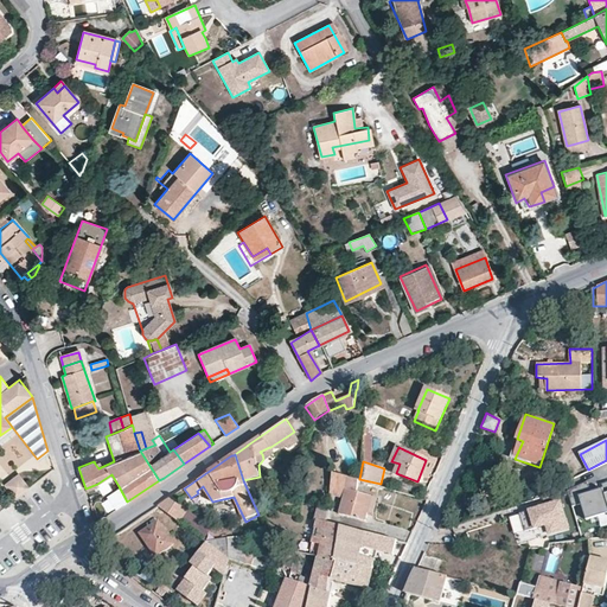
[(359,479),(332,472),(328,505),(339,515),(363,522),(371,496),(356,492),(359,479)]
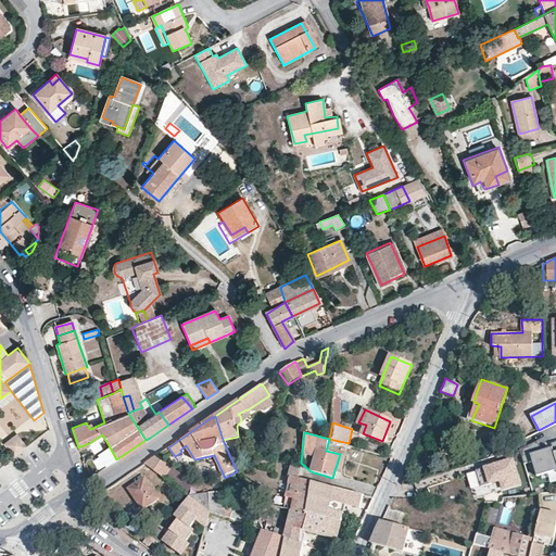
[(20,452),(25,447),(15,436),(10,439),(20,452)]
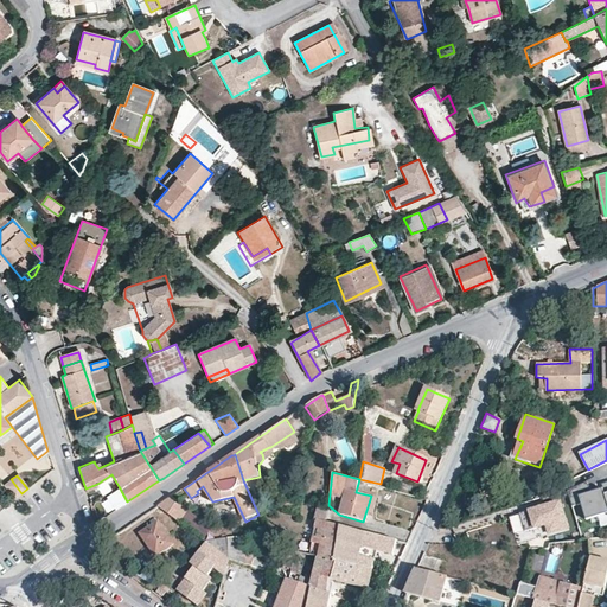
[(14,499),(21,493),(11,479),(4,485),(14,499)]
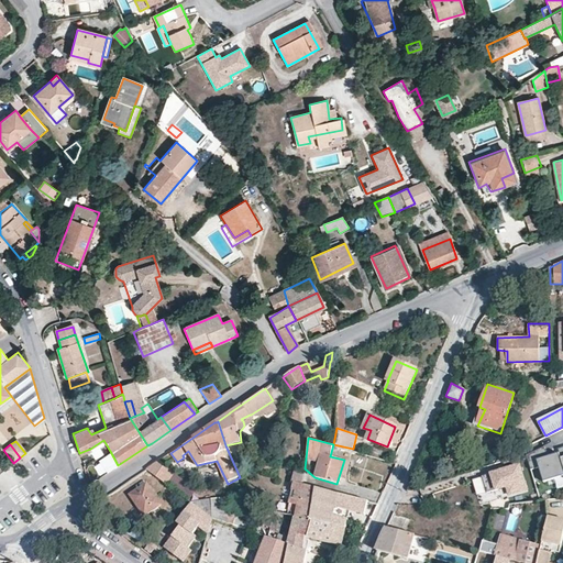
[(562,475),(562,463),(560,453),(549,456),(544,446),(527,455),(531,470),(540,466),(544,482),(562,475)]
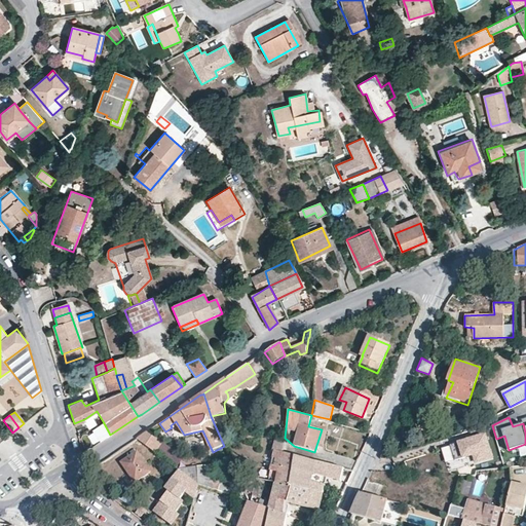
[(99,424),(107,437),(110,435),(103,421),(99,424)]
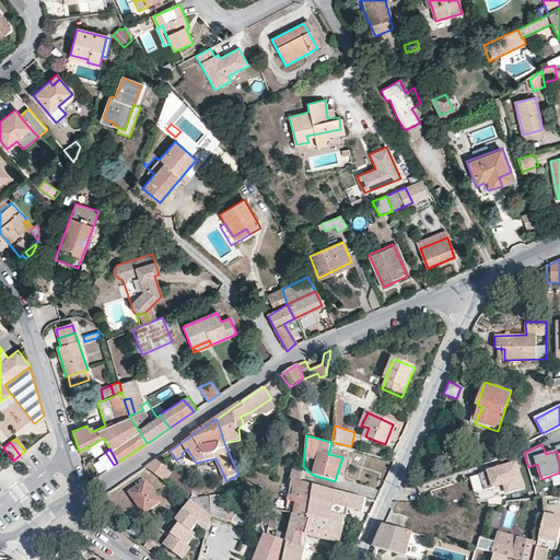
[(514,453),(501,457),(504,468),(480,475),(485,491),(504,486),(506,493),(524,488),(514,453)]
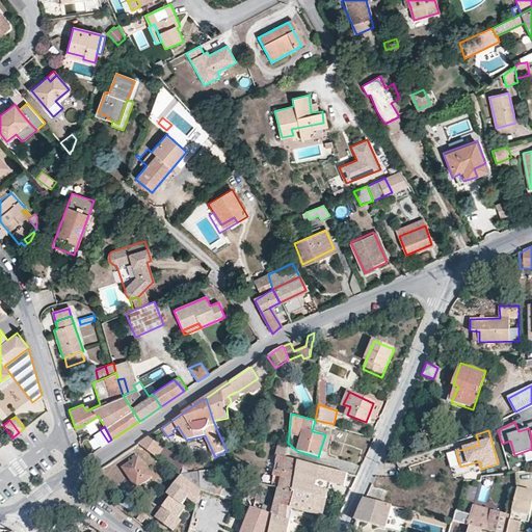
[(164,446),(150,435),(138,444),(156,457),(159,454),(164,446)]
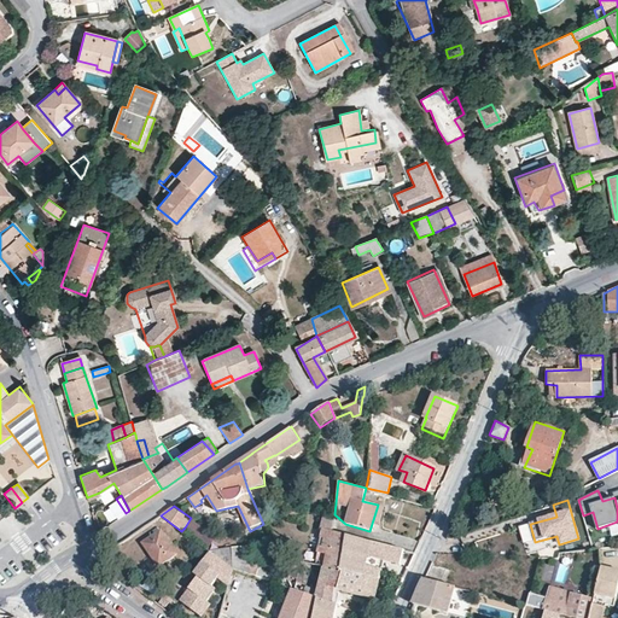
[(216,536),(191,518),(185,528),(209,546),(216,536)]
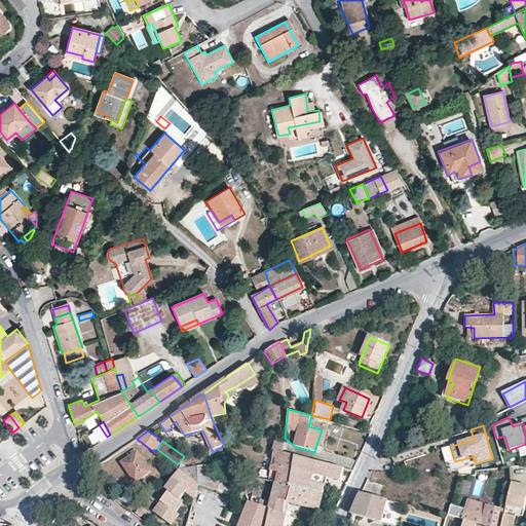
[(275,482),(291,486),(297,456),(285,454),(285,446),(274,444),(272,451),(275,451),(270,477),(266,476),(265,479),(275,482)]
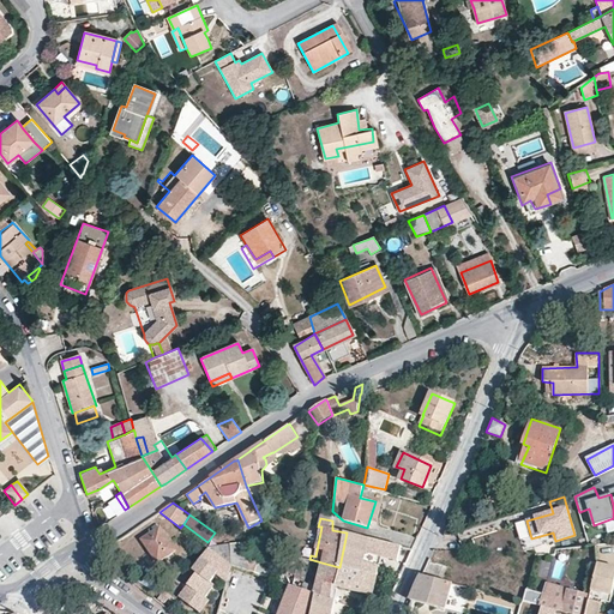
[(175,551),(160,528),(142,540),(157,563),(175,551)]
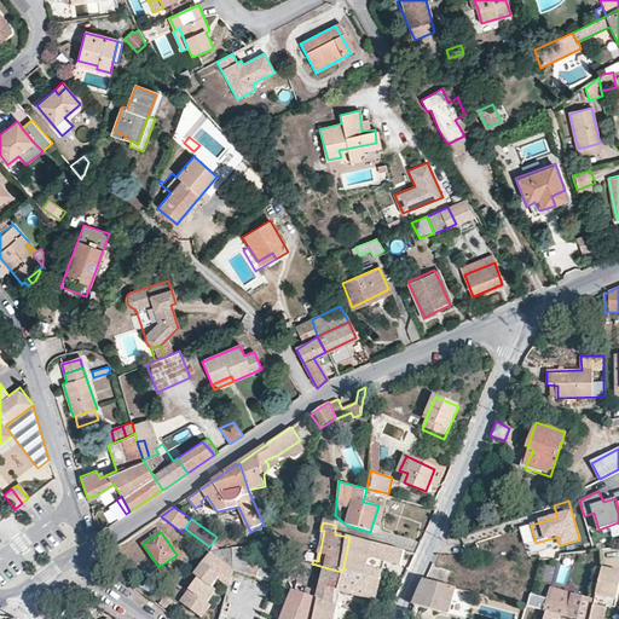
[(350,537),(342,572),(339,590),(375,601),(381,571),(366,567),(369,555),(386,559),(388,547),(350,537)]
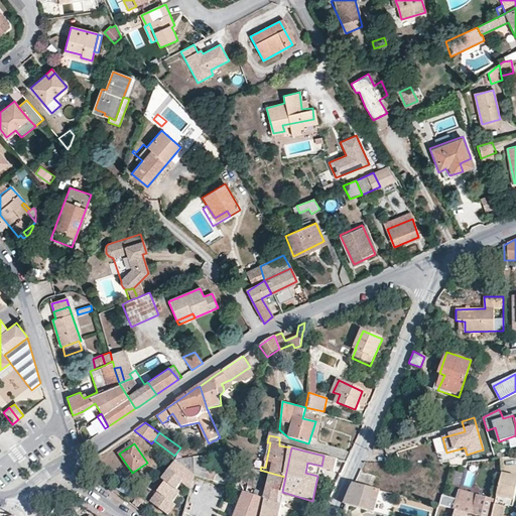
[(203,477),(210,480),(209,469),(211,469),(211,458),(194,459),(175,461),(195,475),(203,477)]
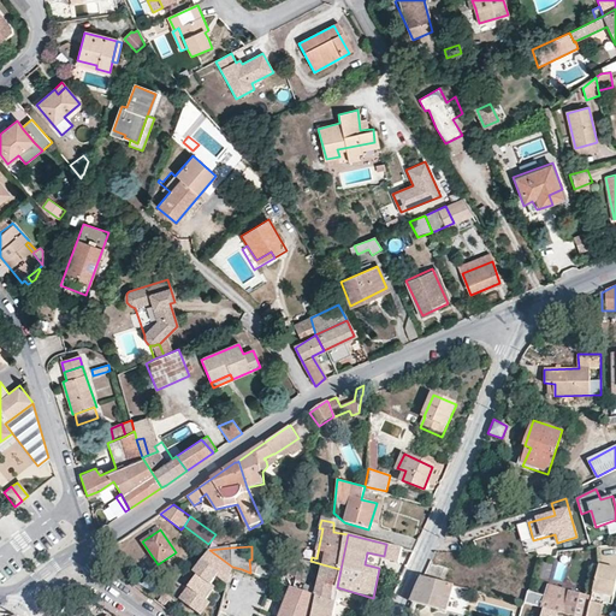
[(202,560),(221,574),(219,576),(227,584),(229,576),(232,567),(209,550),(202,560)]
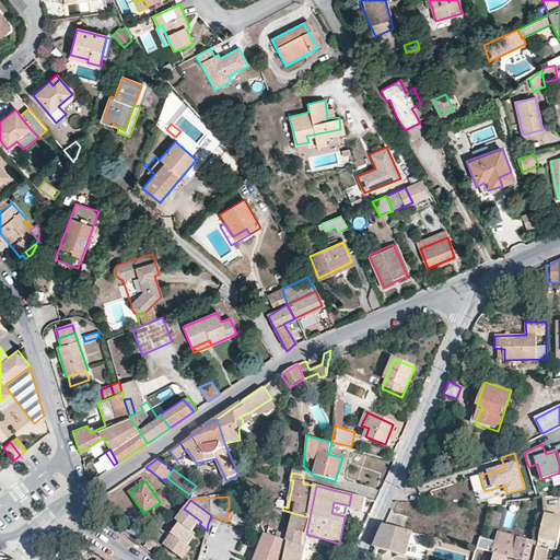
[(201,522),(184,509),(175,521),(178,523),(162,546),(174,555),(182,543),(187,547),(187,546),(196,534),(194,532),(199,524),(201,522)]
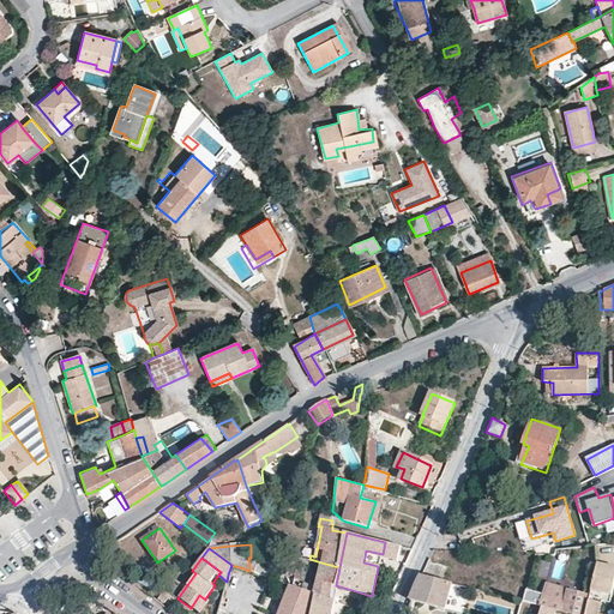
[(422,576),(444,581),(449,566),(428,560),(422,576)]
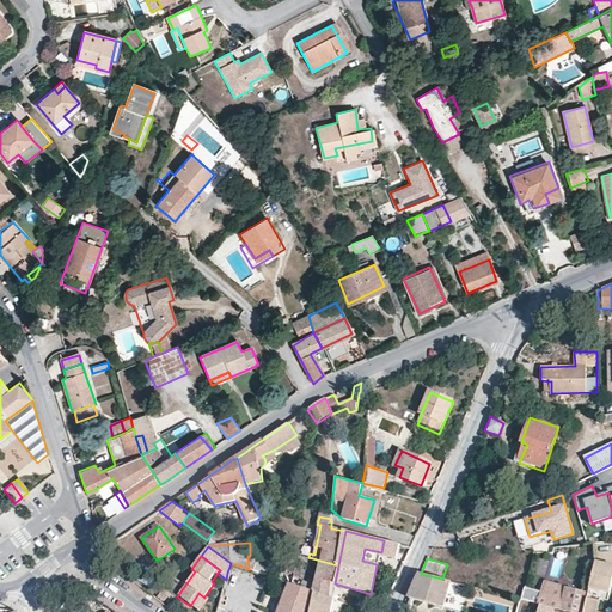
[(540,560),(538,574),(545,575),(548,561),(540,560)]
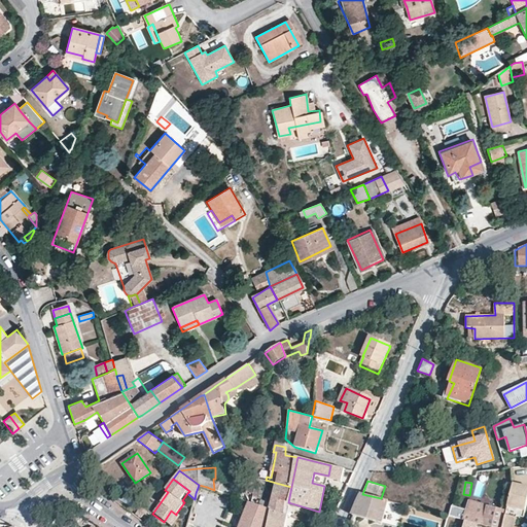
[(276,483),(271,504),(259,499),(258,505),(283,514),(284,508),(285,501),(288,502),(291,487),(276,483)]
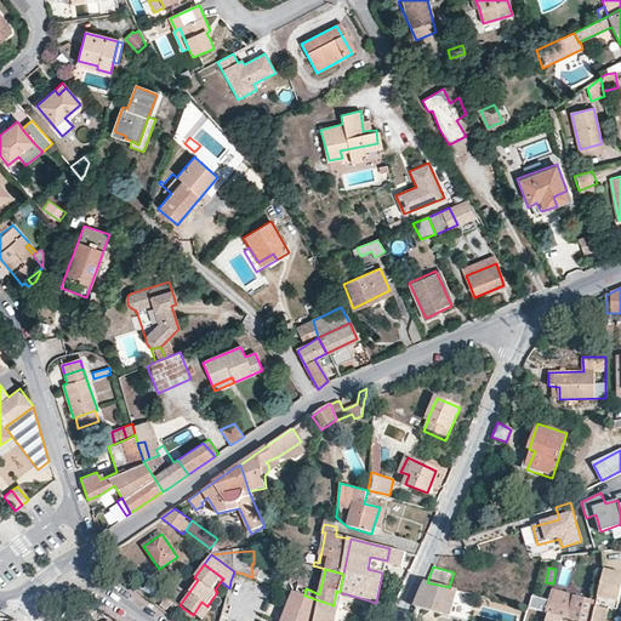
[(620,593),(620,574),(605,570),(604,573),(597,602),(593,620),(604,620),(609,608),(617,609),(620,593)]
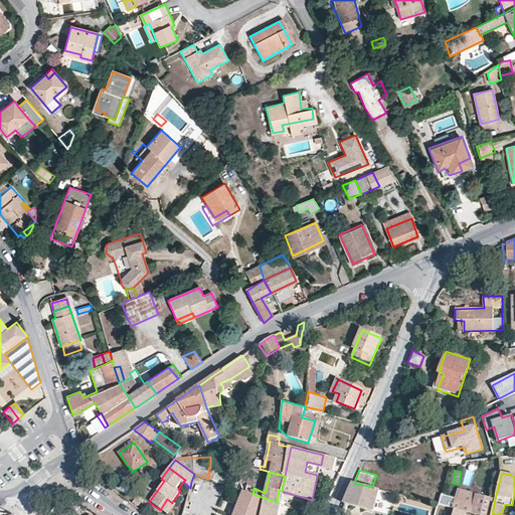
[(202,476),(194,474),(191,482),(199,485),(202,476)]
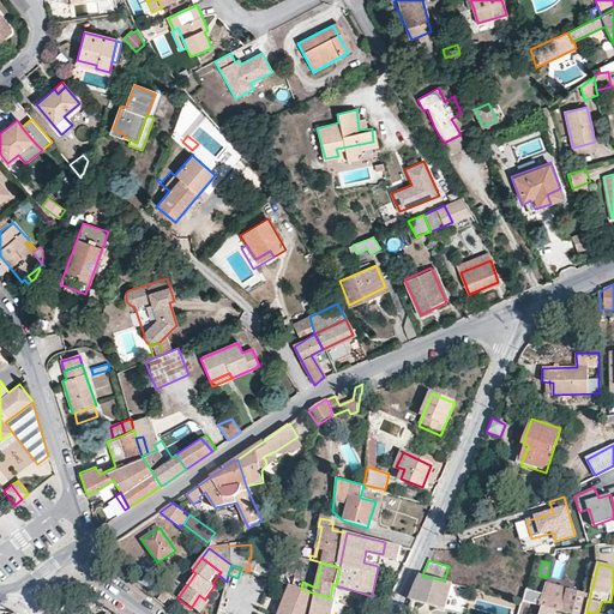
[(257,565),(254,572),(282,583),(284,575),(257,565)]
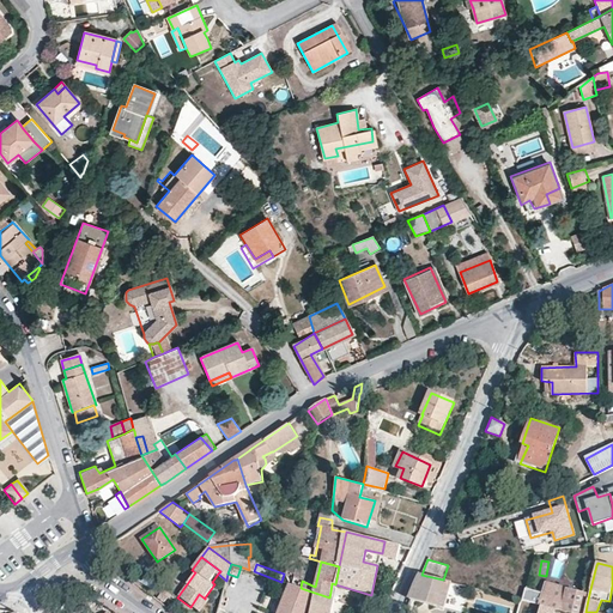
[(589,594),(596,565),(587,570),(581,592),(589,594)]
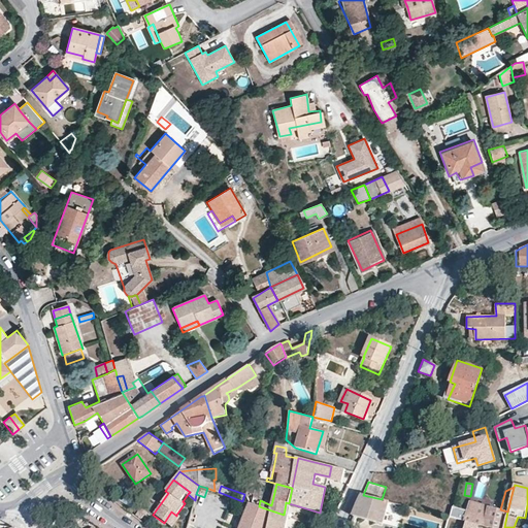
[(363,495),(353,516),(383,523),(388,501),(382,499),(363,495)]
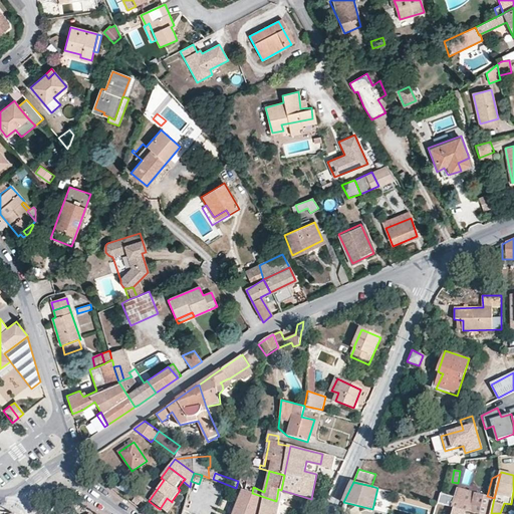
[(455,497),(452,508),(454,508),(464,511),(475,513),(491,513),(494,498),(487,496),(457,488),(455,497)]
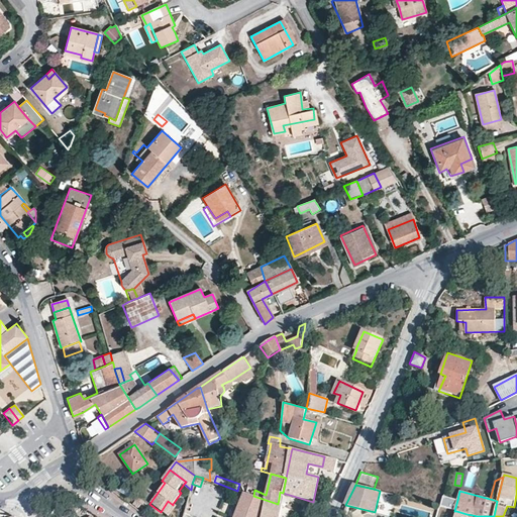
[(64,493),(49,502),(59,508),(70,500),(64,493)]
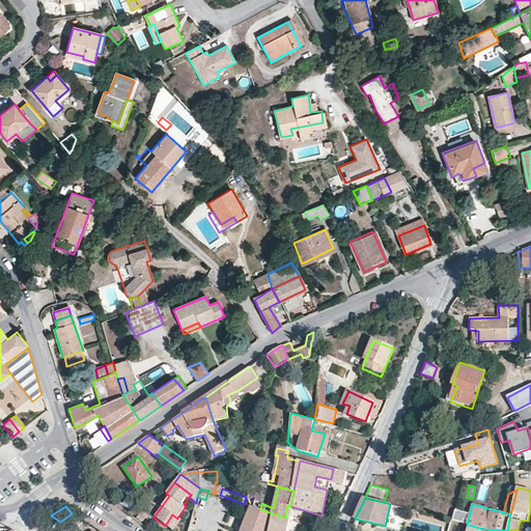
[(252,506),(241,530),(285,530),(288,519),(285,518),(260,509),(252,506)]
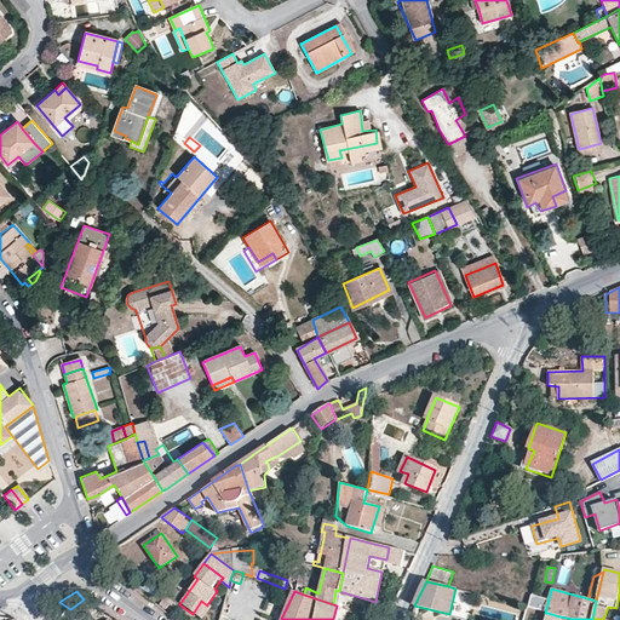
[(545,613),(549,600),(532,595),(528,608),(545,613)]
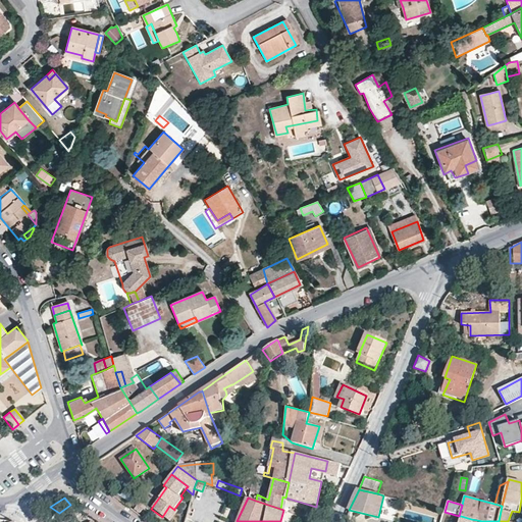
[(169,506),(162,517),(169,521),(177,511),(174,509),(174,510),(169,506)]
